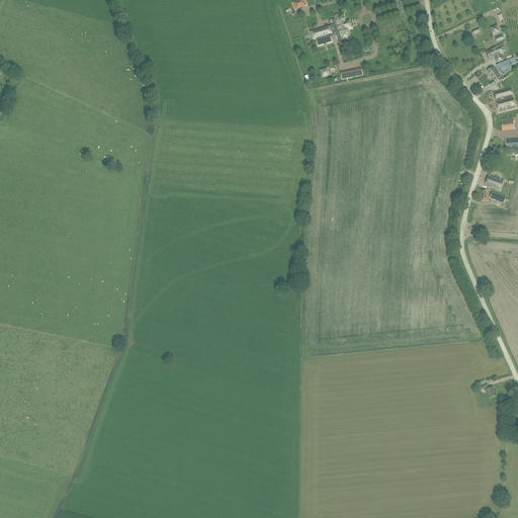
[(295,10),(307,5),(304,0),(299,0),(292,3),(295,10)]
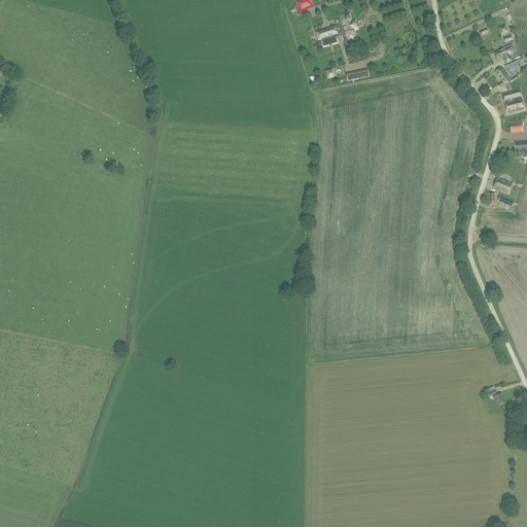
[(356,21),(353,22),(351,23),(349,14),(345,16),(345,15),(344,15),(344,14),(343,14),(342,14),(342,15),(341,15),(341,16),(341,18),(340,18),(343,25),(316,33),(318,40),(335,35),(342,33),(343,36),(345,43),(346,44),(347,44),(348,44),(353,43),(353,40),(352,40),(351,38),(356,37),(353,30),(355,29),(359,28),(356,21)]
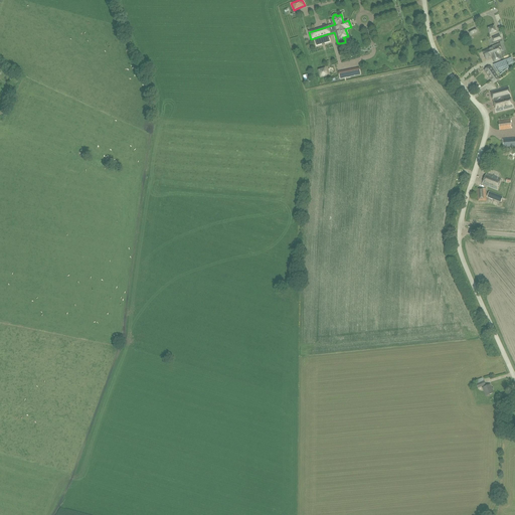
[(401,48),(409,44),(403,33),(395,37),(401,48)]
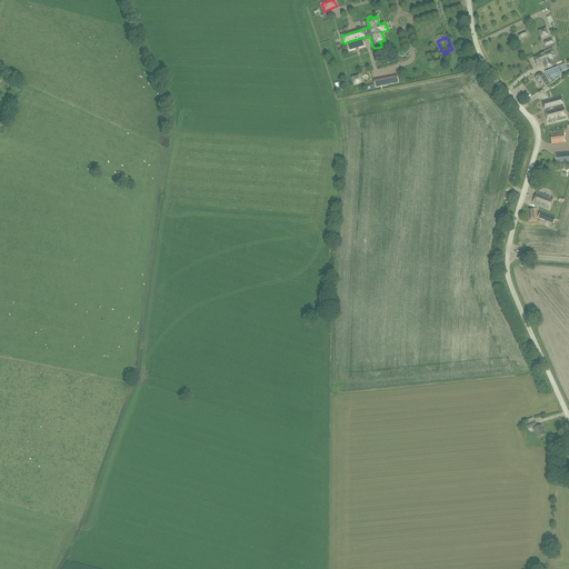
[(546,47),(553,43),(551,37),(543,40),(546,47)]
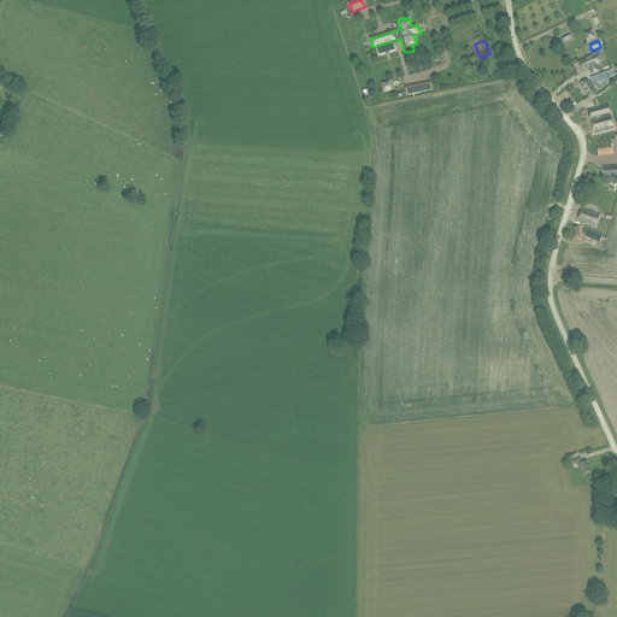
[(599,71),(595,64),(599,63),(595,54),(587,57),(588,58),(582,60),(583,62),(581,62),(580,64),(582,69),(583,69),(586,68),(586,69),(589,68),(592,74),(599,71)]
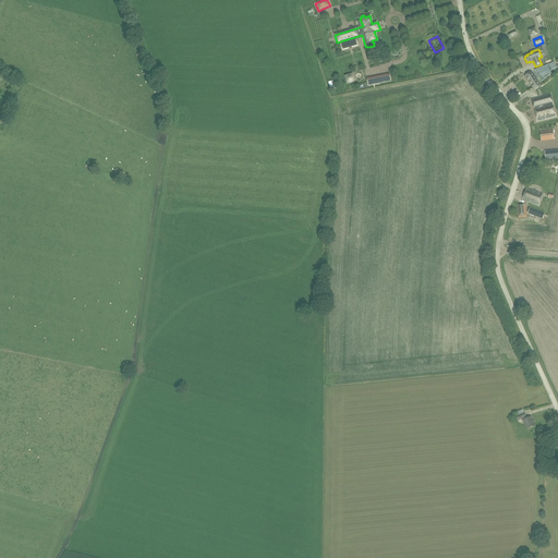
[(542,81),(550,73),(548,65),(534,71),(542,81)]
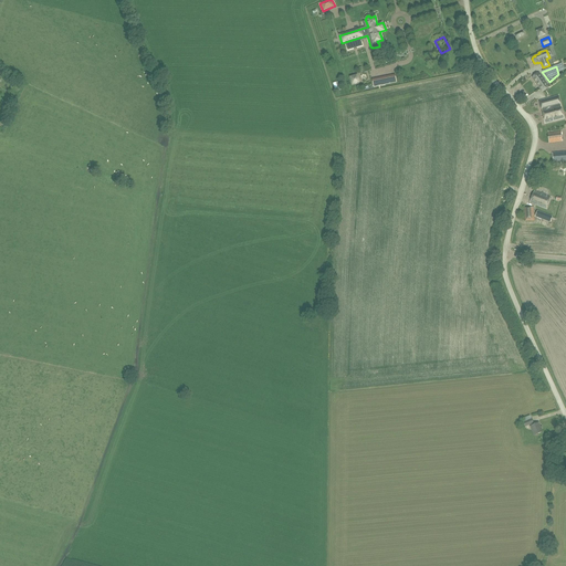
[(542,92),(548,87),(538,73),(532,77),(542,92)]
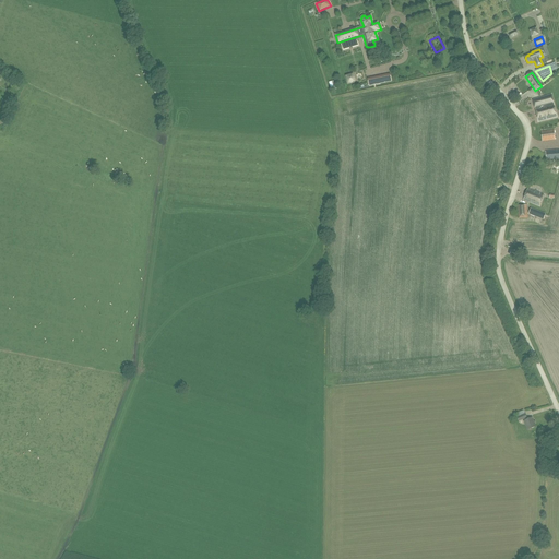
[(356,82),(354,74),(345,76),(347,84),(356,82)]
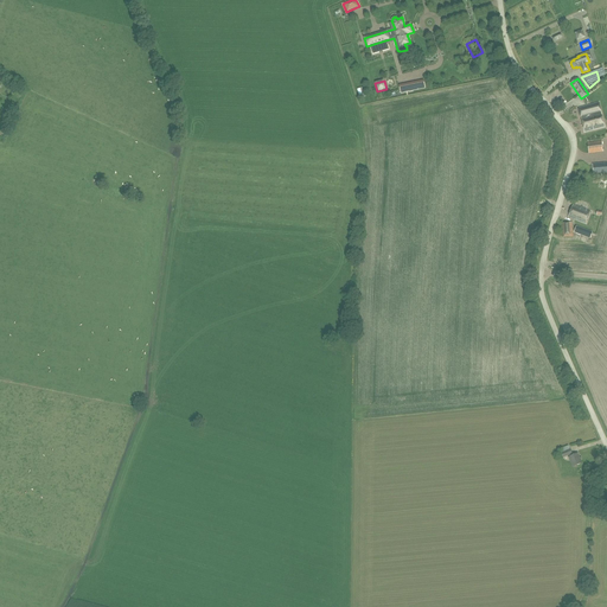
[(423,81),(398,85),(400,93),(425,88),(423,81)]
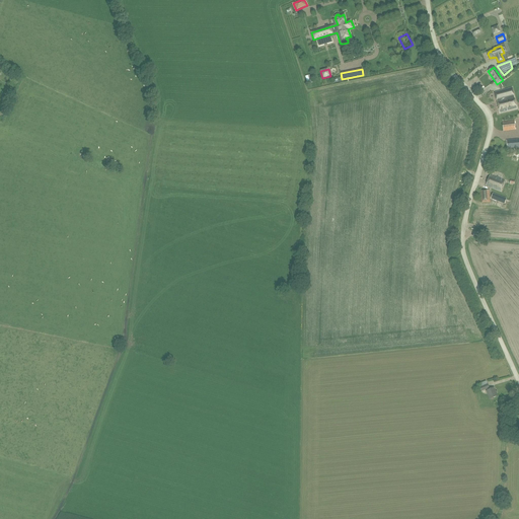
[(517,108),(514,96),(512,96),(508,97),(506,90),(502,91),(496,92),(498,100),(497,100),(500,113),(517,108)]
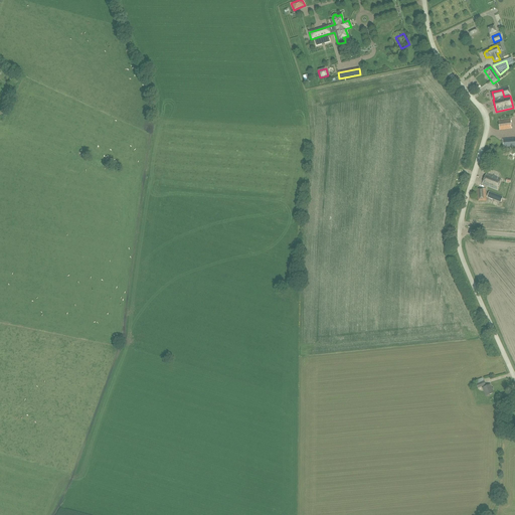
[(500,130),(511,129),(510,120),(499,121),(500,130)]
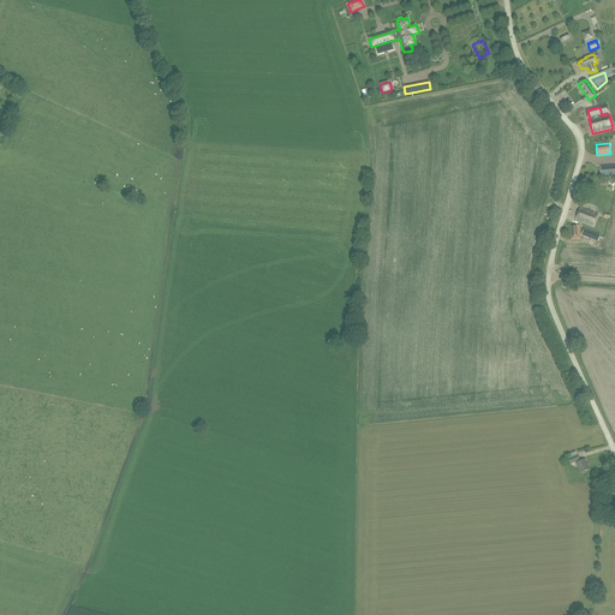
[(601,175),(614,174),(614,165),(601,166),(601,175)]
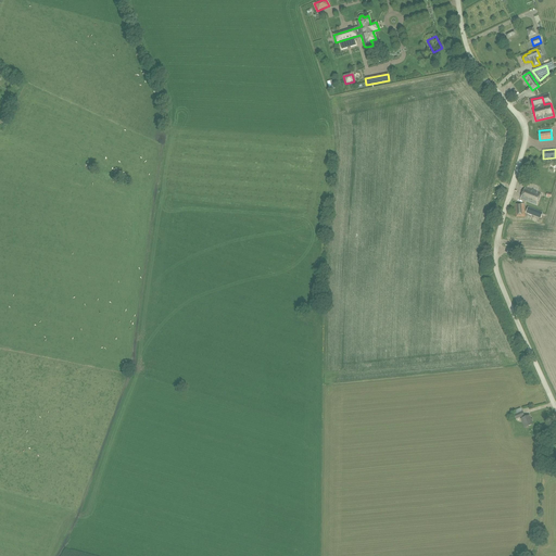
[(536,205),(541,193),(525,188),(520,199),(536,205)]
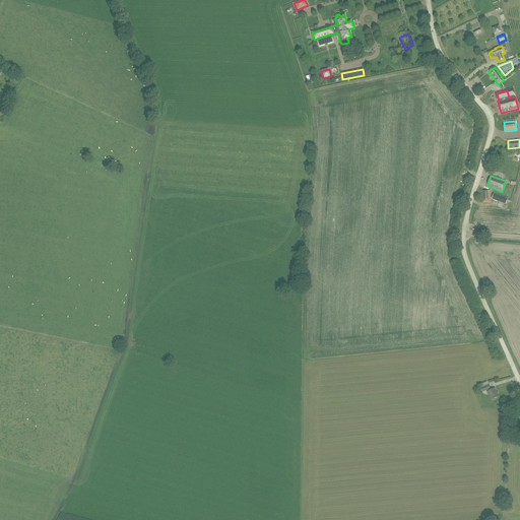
[(482,203),(491,202),(490,191),(481,191),(482,203)]
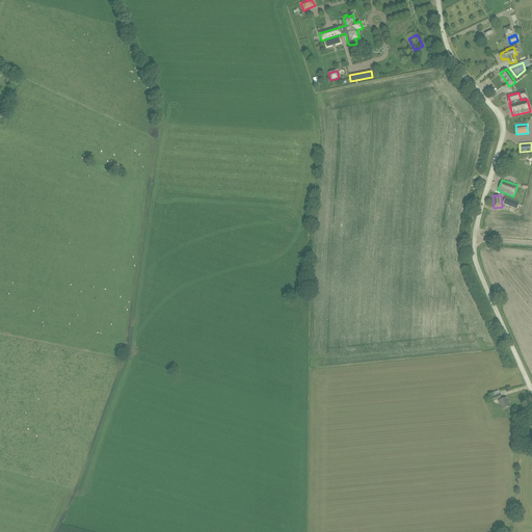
[(503,203),(505,204),(517,208),(519,204),(505,197),(503,203)]
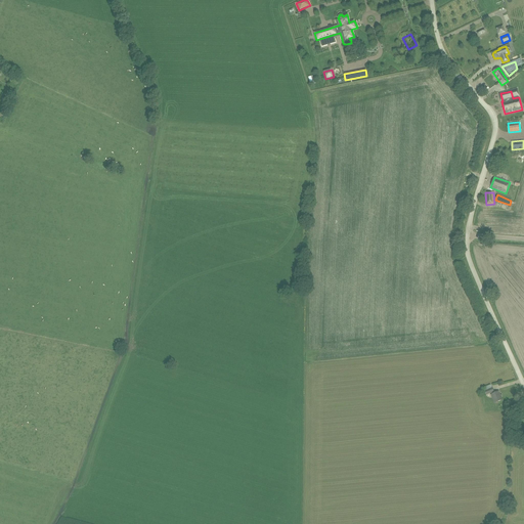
[(494,393),(493,391),(492,388),(485,391),(487,394),(490,393),(491,395),(494,403),(503,399),(498,391),(494,393)]
